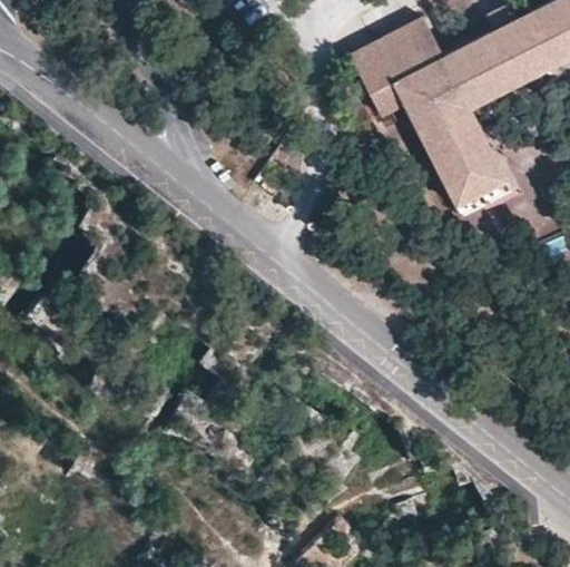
[(203,7),(195,0),(180,0),(179,2),(195,16),(203,7)]
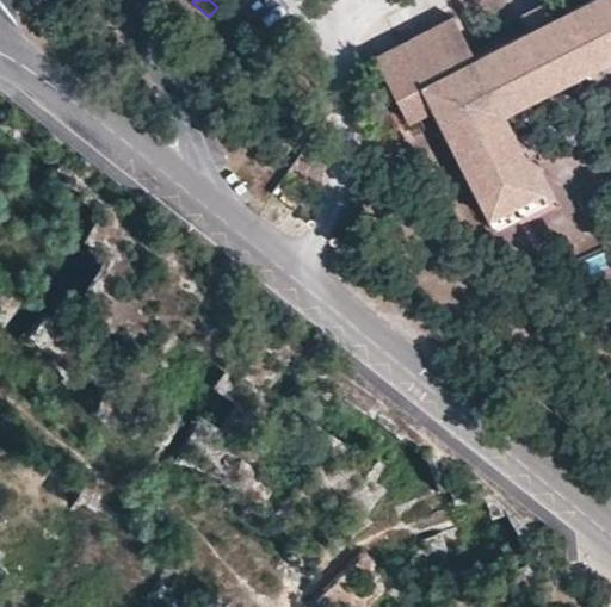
[(503,117),(610,60),(610,0),(591,0),(547,23),(529,32),(474,61),(452,19),(374,60),(407,125),(432,112),(494,234),(548,205),(503,117)]
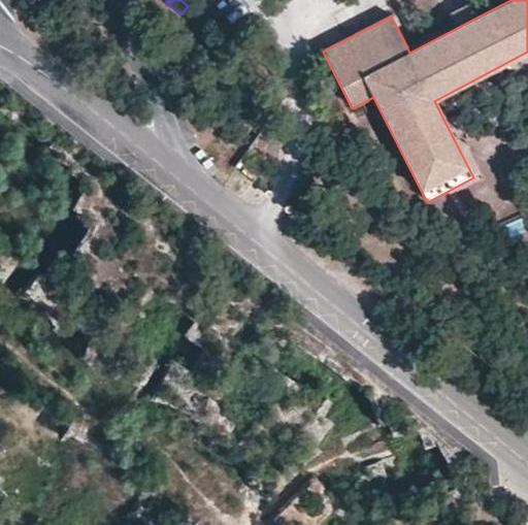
[(472,20),(466,5),(450,13),(457,28),(472,20)]
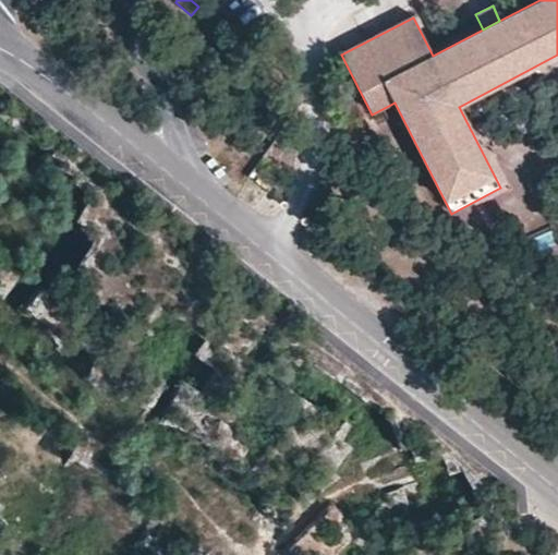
[(168,414),(202,414),(202,384),(168,384),(168,414)]
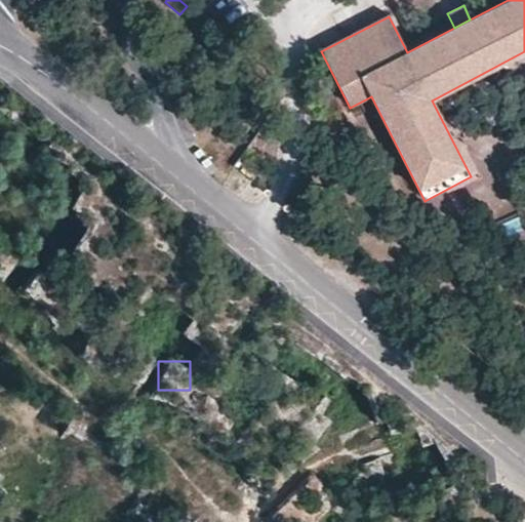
[(296,479),(273,510),(288,521),(304,521),(322,498),(296,479)]
